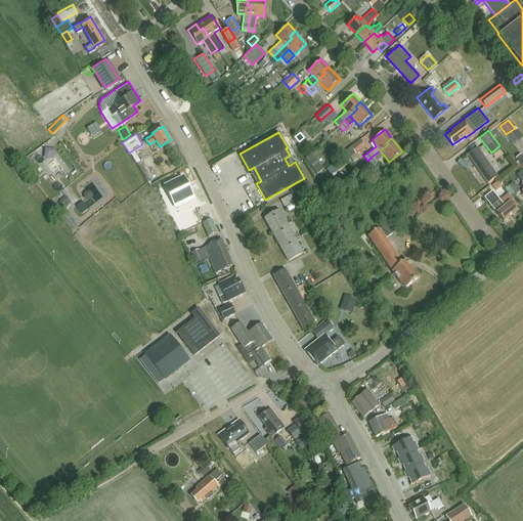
[(354,154),(364,145),(359,139),(349,146),(353,152),(354,154)]
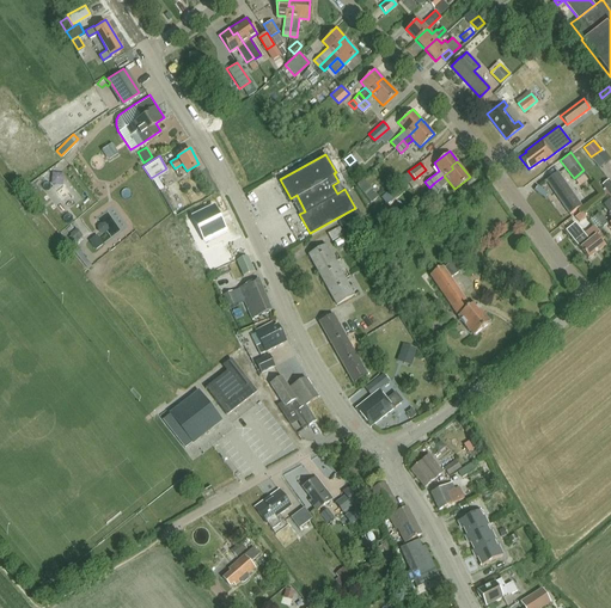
[(407,183),(413,177),(408,171),(402,176),(407,183)]
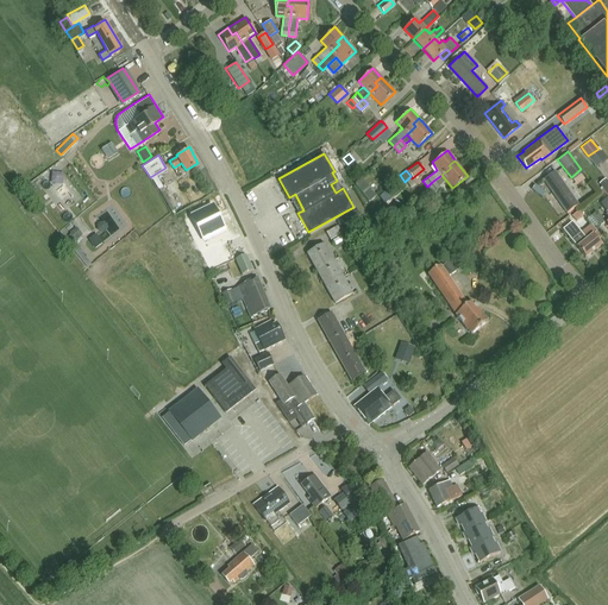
[(543,177),(565,212),(577,203),(553,170),(543,177)]
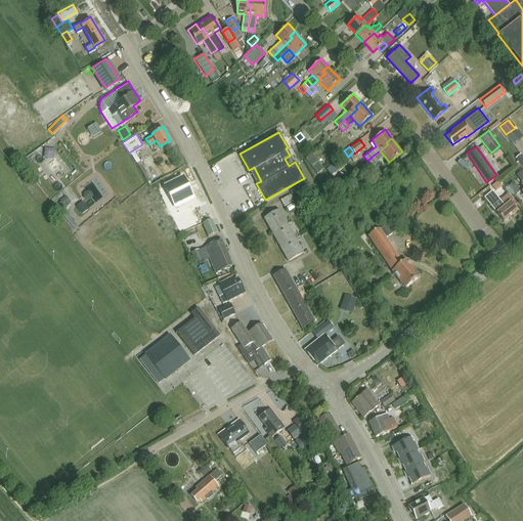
[(310,152),(305,157),(317,172),(323,167),(310,152)]
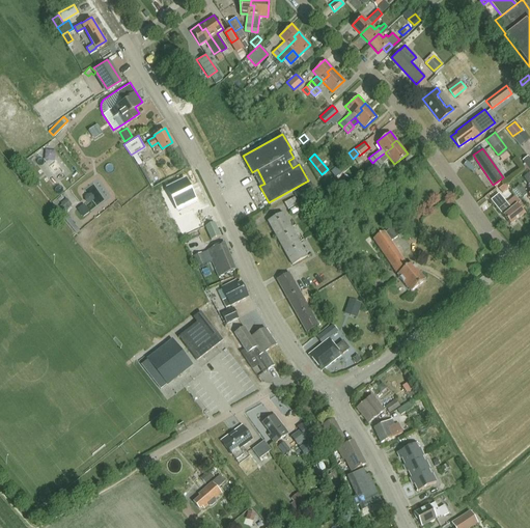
[(529,157),(527,154),(521,159),(524,161),(527,165),(529,169),(529,157)]
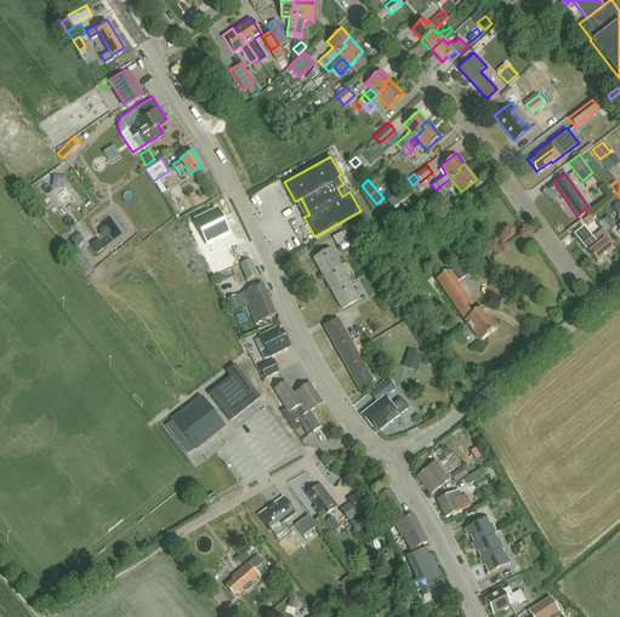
[(439,196),(445,192),(441,186),(436,190),(439,196)]
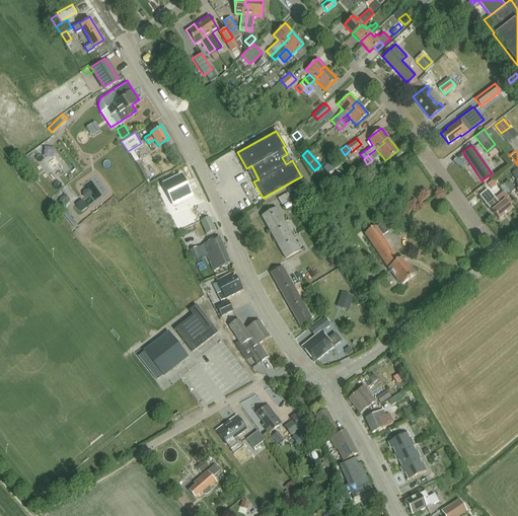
[(180,173),(162,182),(171,201),(190,192),(180,173)]
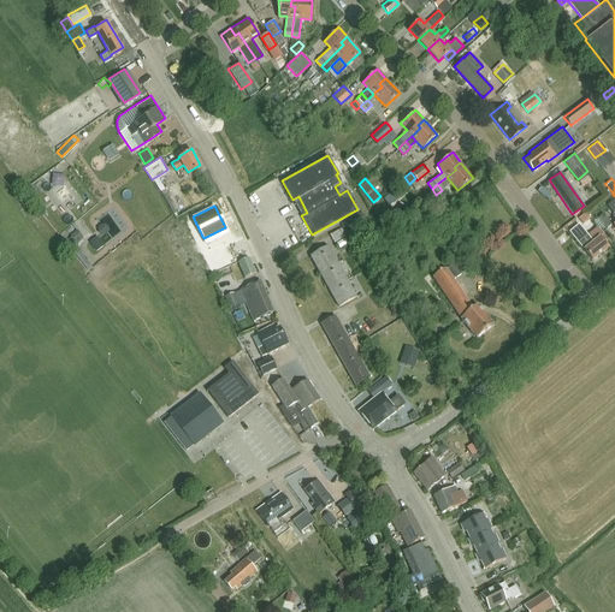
[(581,221),(589,215),(585,211),(578,217),(581,221)]
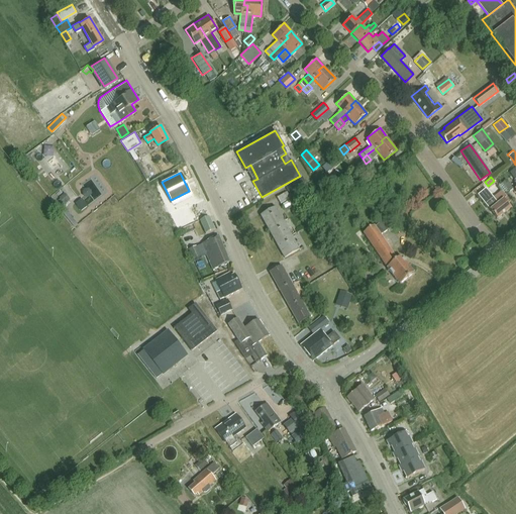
[(505,177),(501,181),(507,187),(509,189),(513,186),(505,177)]
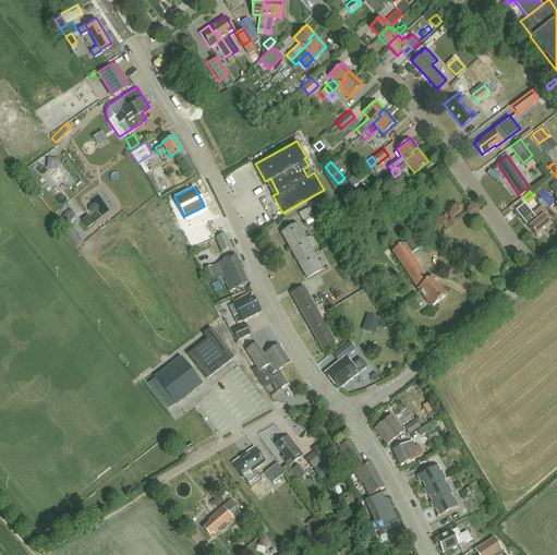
[(523,201),(515,208),(536,234),(551,222),(547,218),(551,215),(541,204),(532,212),(523,201)]
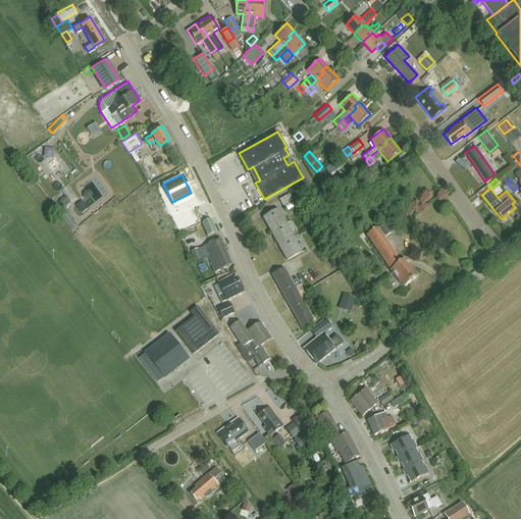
[(290,192),(279,197),(283,203),(293,198),(290,192)]
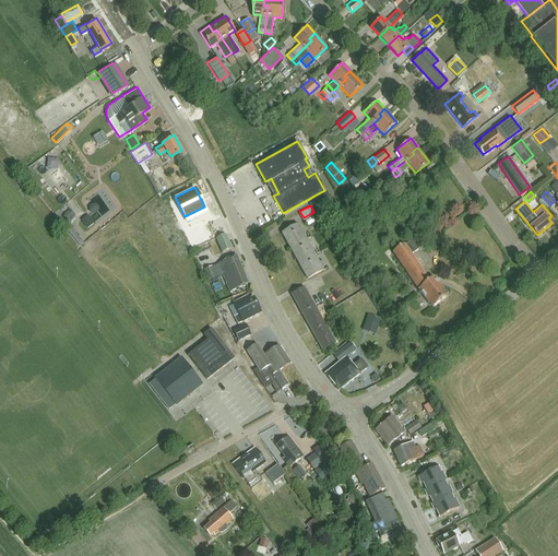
[(69,206),(62,212),(68,219),(74,214),(69,206)]
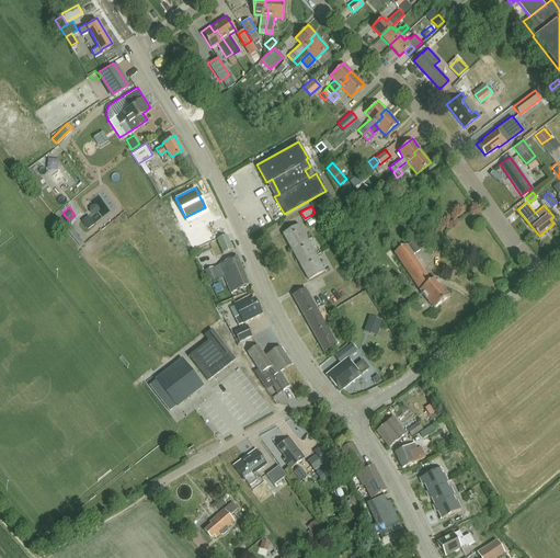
[(192,243),(205,238),(196,218),(183,224),(192,243)]
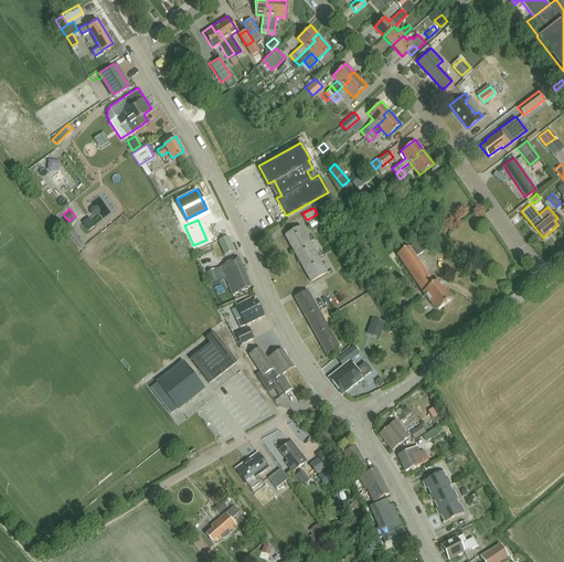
[(300,224),(284,233),(293,248),(309,240),(300,224)]
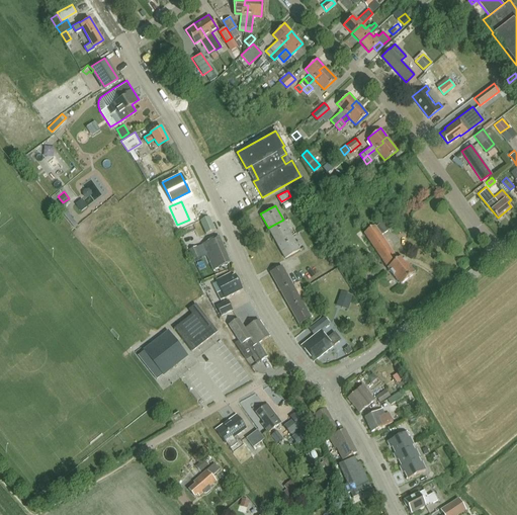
[(205,232),(214,228),(208,215),(199,219),(205,232)]
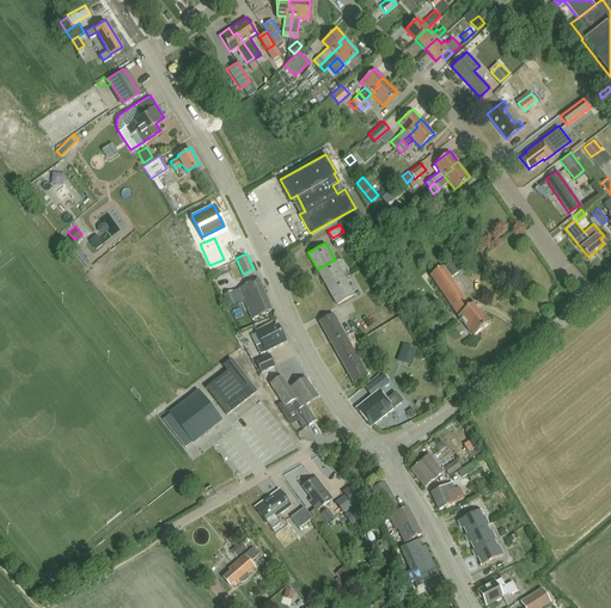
[(429,274),(457,315),(459,318),(472,335),(489,321),(474,301),(469,305),(450,276),(462,268),(456,258),(443,266),(441,265),(429,274)]
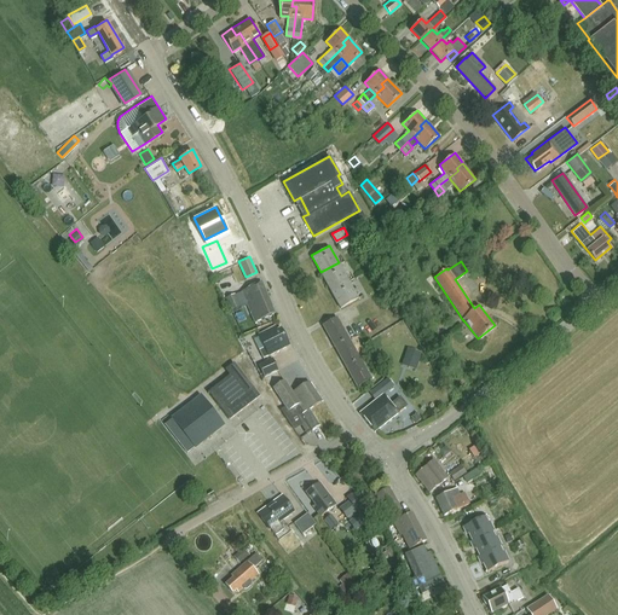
[(339,262),(321,272),(330,289),(347,279),(339,262)]
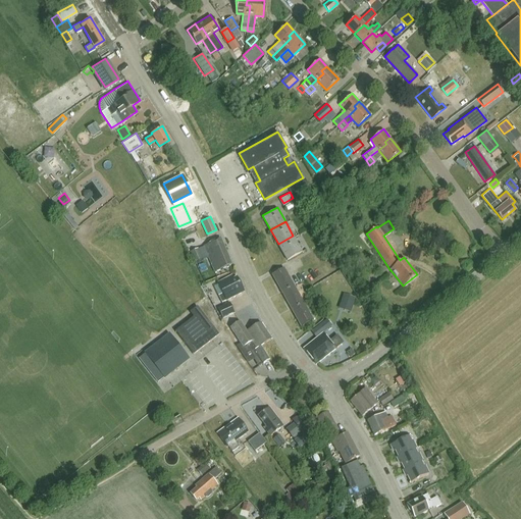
[(220,236),(203,244),(214,270),(230,262),(220,236)]
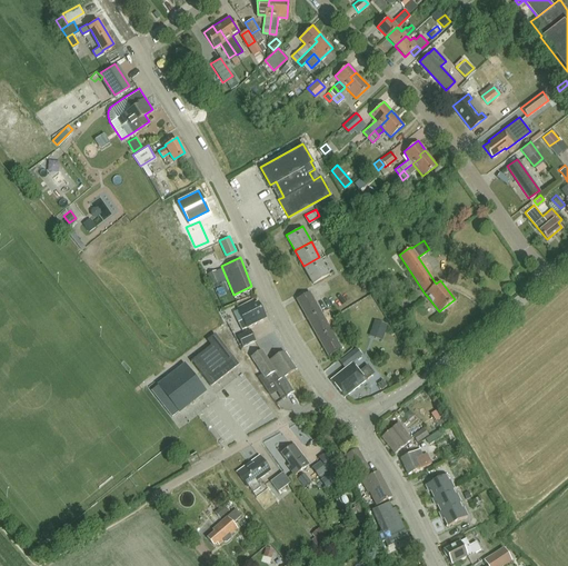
[(319,257),(304,266),(312,281),(328,272),(319,257)]
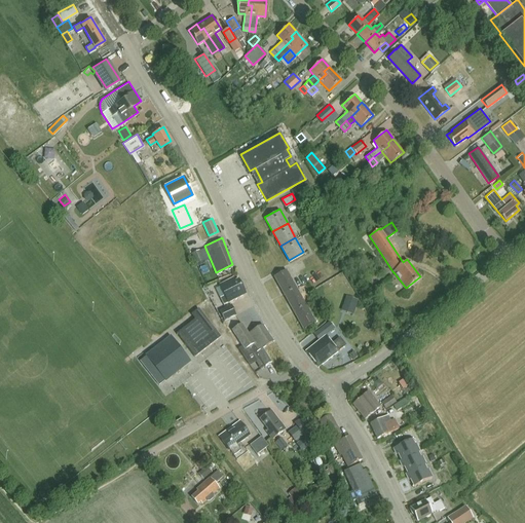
[(203,259),(199,249),(192,252),(196,262),(203,259)]
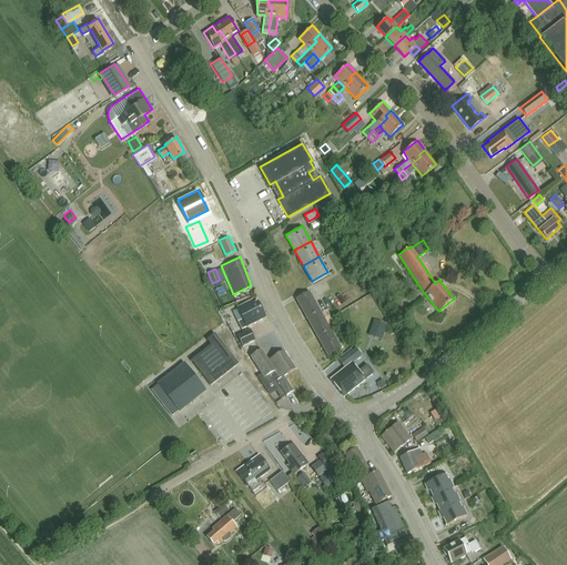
[(309,290),(295,296),(305,314),(319,308),(309,290)]
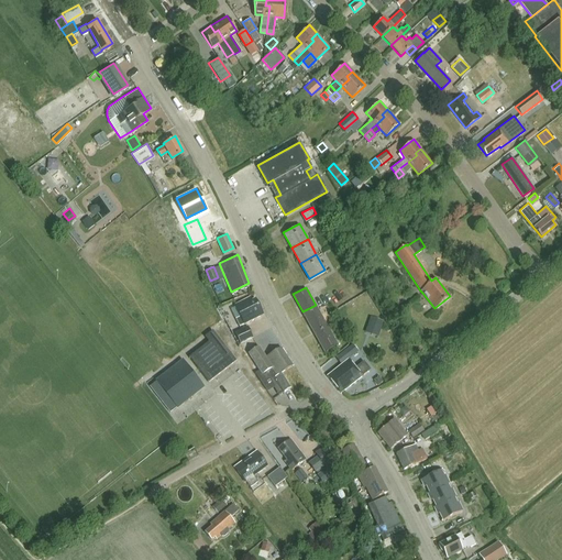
[(243,321),(246,320),(262,311),(254,297),(251,298),(249,295),(234,303),(243,321)]
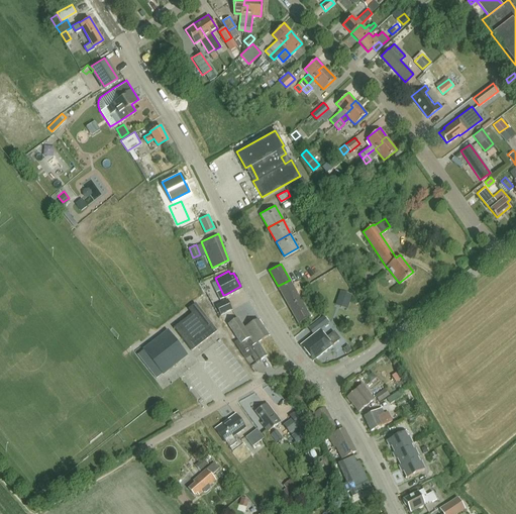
[(290,280),(278,286),(288,304),(300,297),(290,280)]
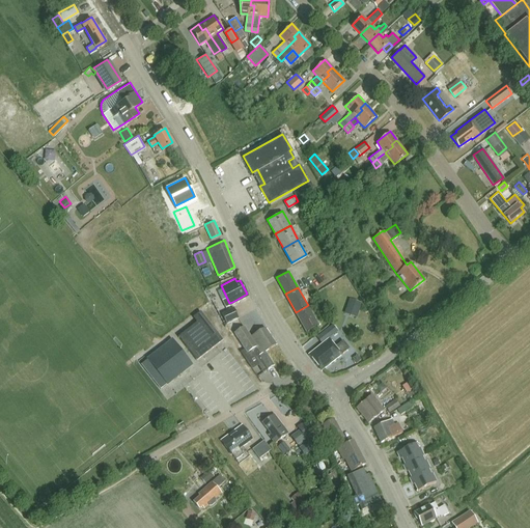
[(347,297),(344,307),(357,311),(361,301),(347,297)]
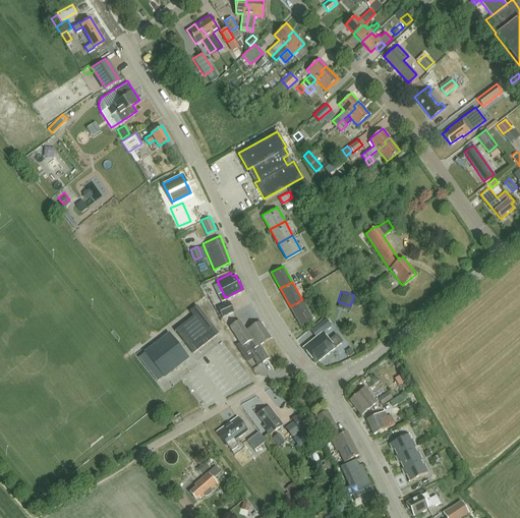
[(302,299),(290,306),(300,325),(312,318),(302,299)]
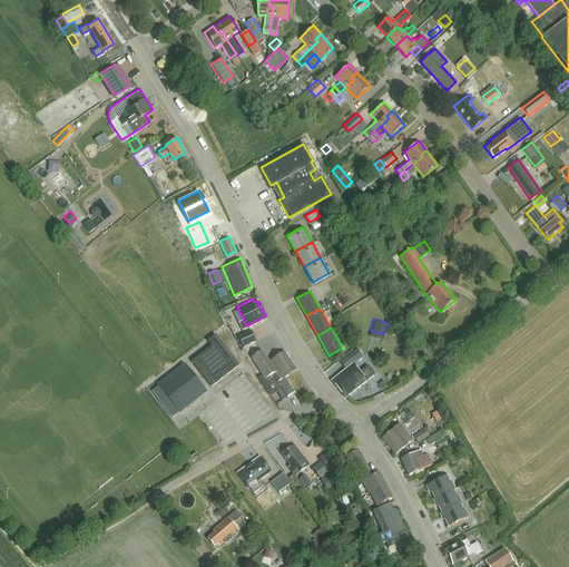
[(243,331),(237,334),(243,346),(248,343),(243,331)]
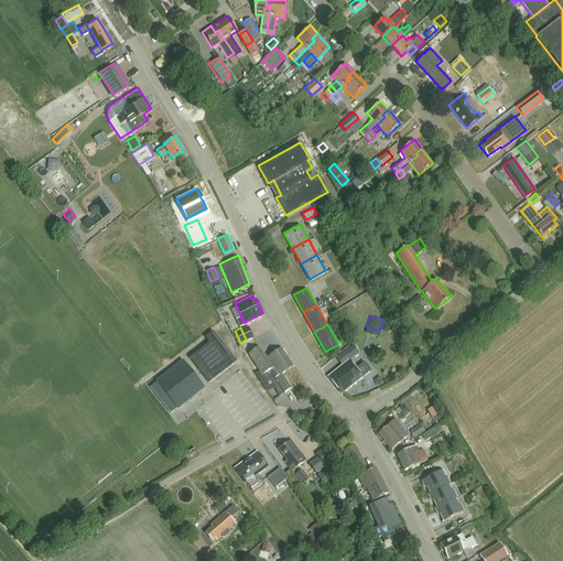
[(208,341),(188,356),(208,381),(236,359),(214,331),(213,328),(204,336),(205,337),(208,341)]
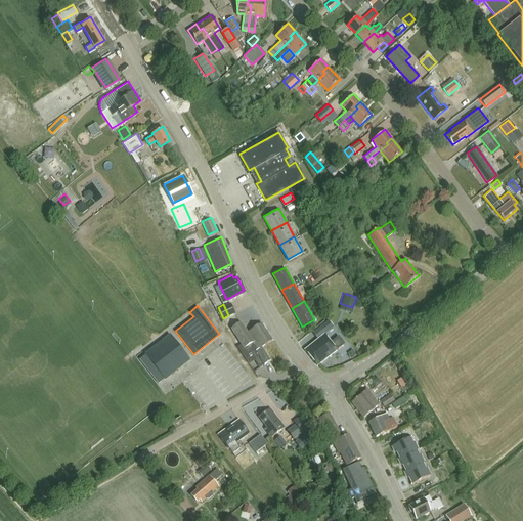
[(328,318),(320,324),(325,331),(333,326),(328,318)]
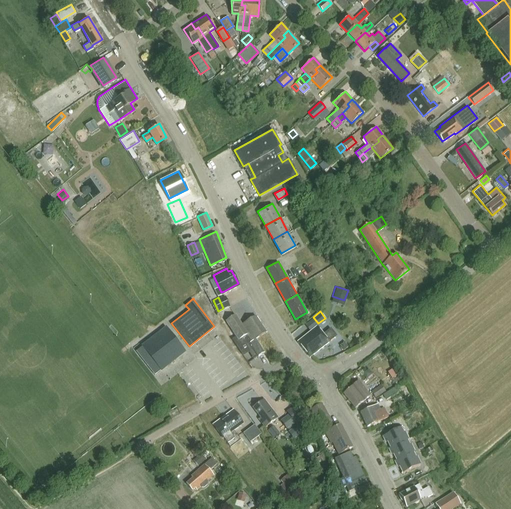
[(235,314),(225,320),(238,338),(245,333),(249,340),(247,341),(256,355),(264,350),(255,337),(265,330),(255,314),(241,323),(235,314)]
